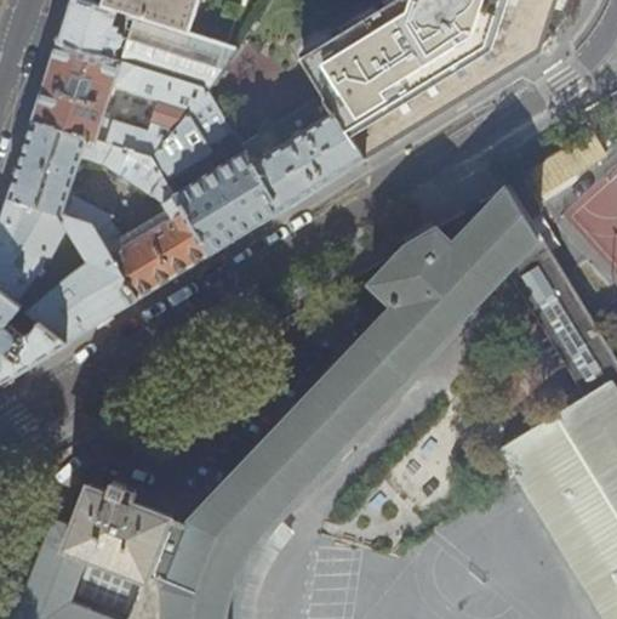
[(232,46),(183,30),(106,5),(91,0),(66,0),(61,18),(55,38),(110,57),(115,44),(118,45),(123,33),(126,34),(118,60),(199,85),(200,83),(203,80),(206,80),(209,81),(232,46)]
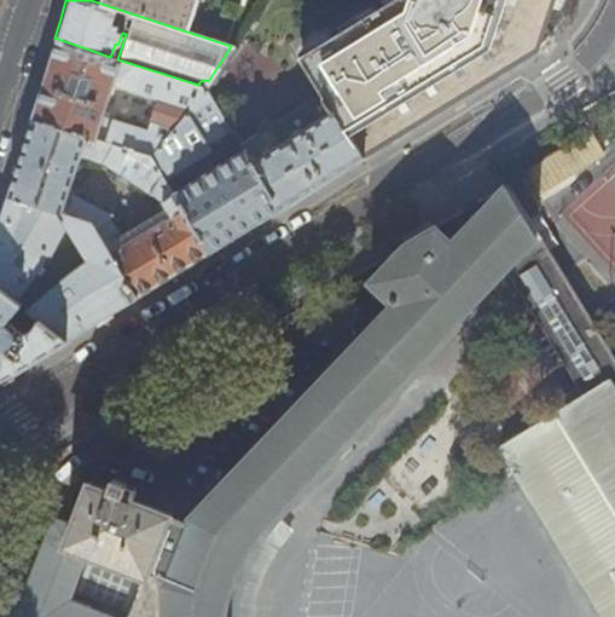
[(183,30),(191,0),(106,0),(105,5),(183,30)]
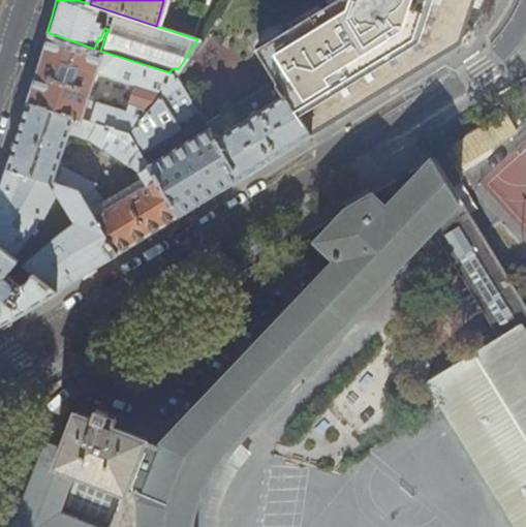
[(333,0),(256,48),(275,79),(298,117),(410,49),(428,0),(333,0)]
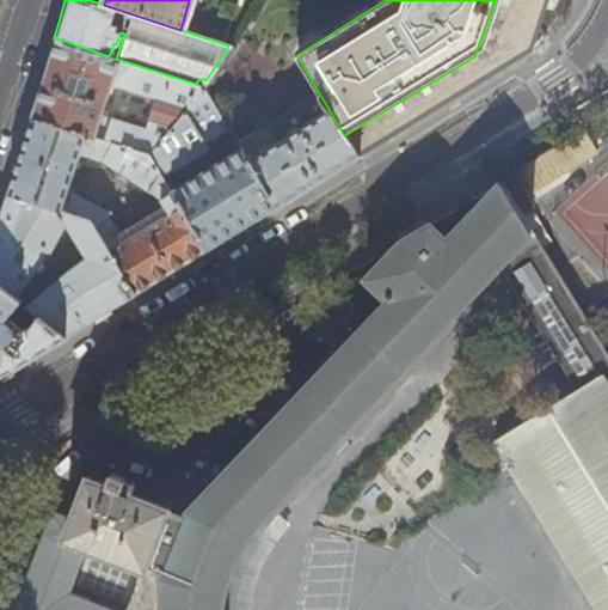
[(495,0),(474,56),(344,135),(356,154),(441,102),(528,48),(539,14),(544,0),(495,0)]
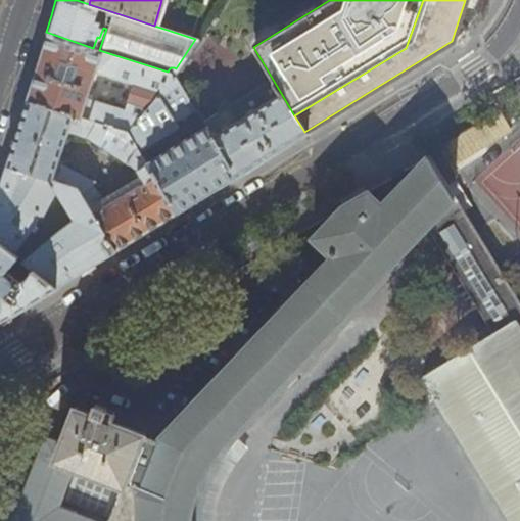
[(99,50),(93,48),(46,32),(37,62),(35,66),(25,99),(126,131),(169,78),(169,77),(168,74),(168,72),(99,50)]
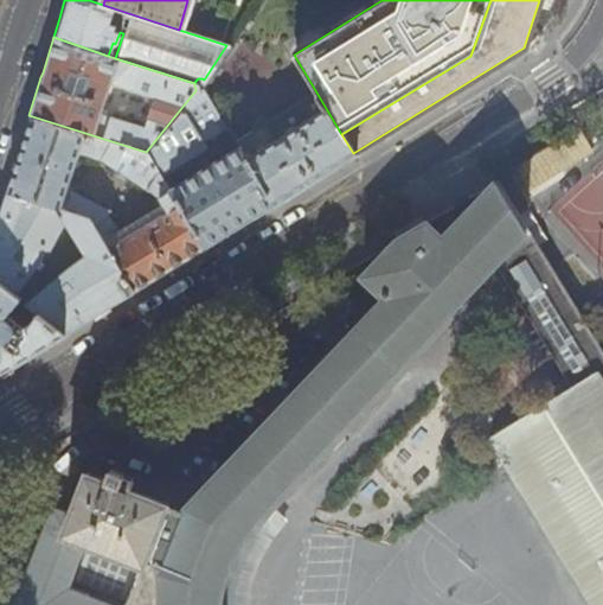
[(199,91),(196,90),(146,152),(203,246),(242,221),(271,203),(236,145),(172,184),(164,170),(203,146),(200,140),(217,129),(225,144),(232,139),(203,90),(199,91)]
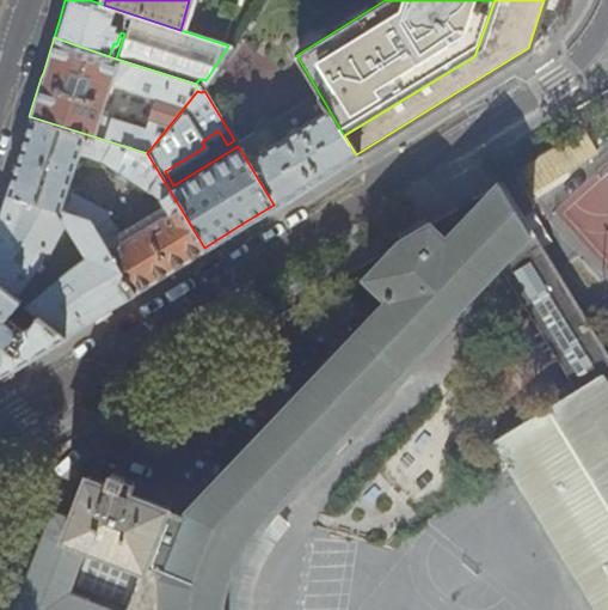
[(318,91),(234,140),(238,146),(274,205),(318,178),(356,154),(344,135),(318,91)]
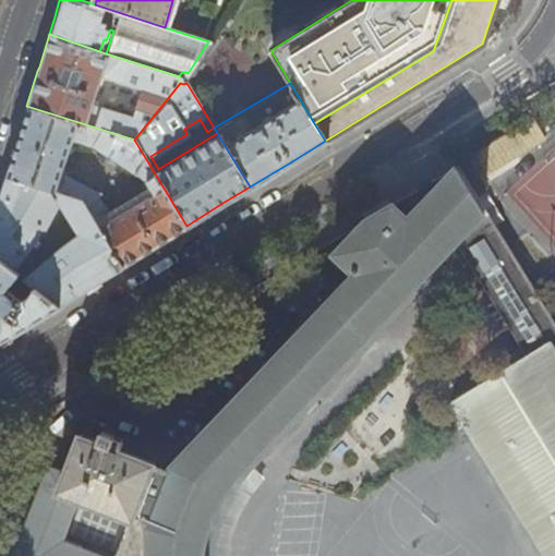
[(134,140),(26,106),(16,139),(4,173),(79,198),(121,265),(152,246),(155,245),(186,226),(134,140)]
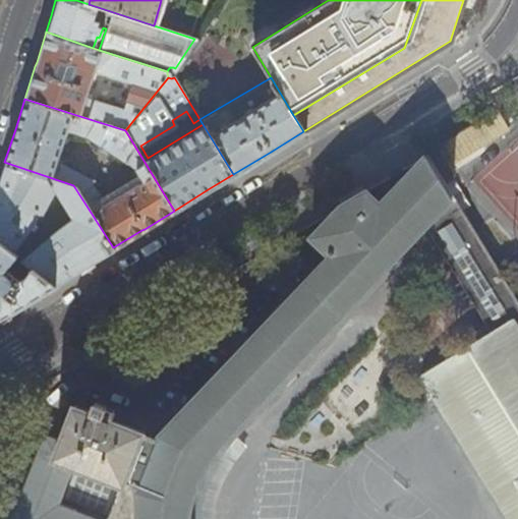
[(463,346),(419,372),(502,518),(517,518),(517,310),(423,154),(413,164),(398,180),(379,200),(364,189),(352,196),(339,205),(308,234),(329,253),(273,312),(206,383),(158,434),(160,436),(159,438),(144,433),(149,421),(94,401),(91,409),(74,403),(67,421),(61,439),(44,433),(9,518),(188,518),(190,511),(192,500),(198,480),(207,463),(213,451),(231,428),(236,433),(412,247),(407,242),(424,224),(485,324),(459,339),(463,346)]
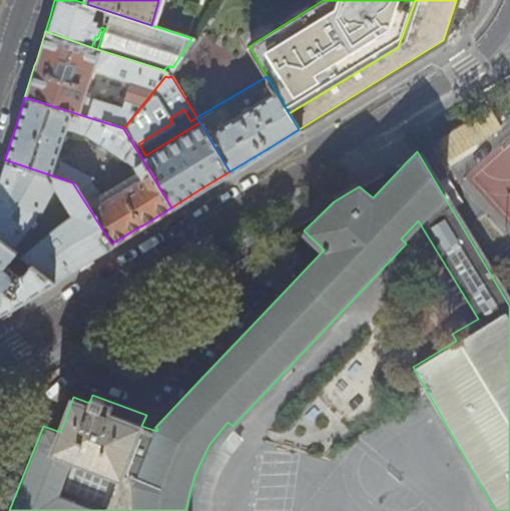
[(0,237),(11,246),(36,212),(52,183),(70,214),(20,253),(53,280),(80,263),(111,243),(72,182),(4,159),(0,172),(0,237)]
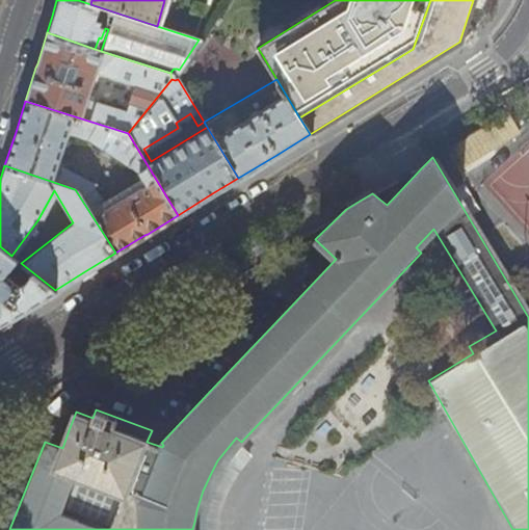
[(55,290),(21,263),(11,256),(0,246),(0,322),(1,323),(25,309),(55,290)]
